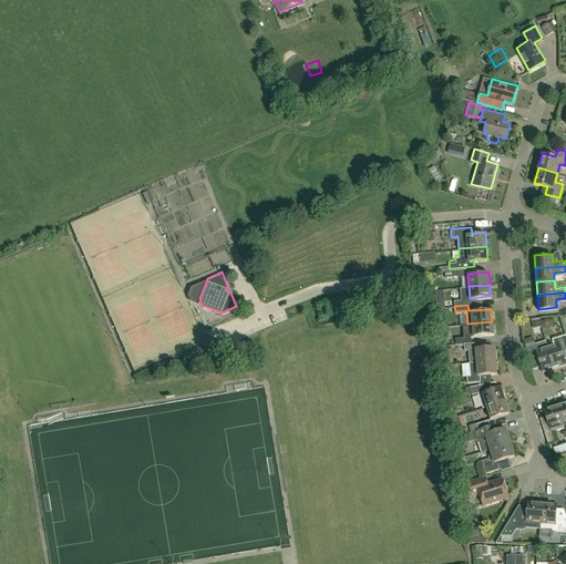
[(493,332),(492,321),(467,324),(469,335),(459,336),(459,334),(452,335),(453,340),(451,341),(452,342),(455,342),(471,341),(471,335),(493,332)]
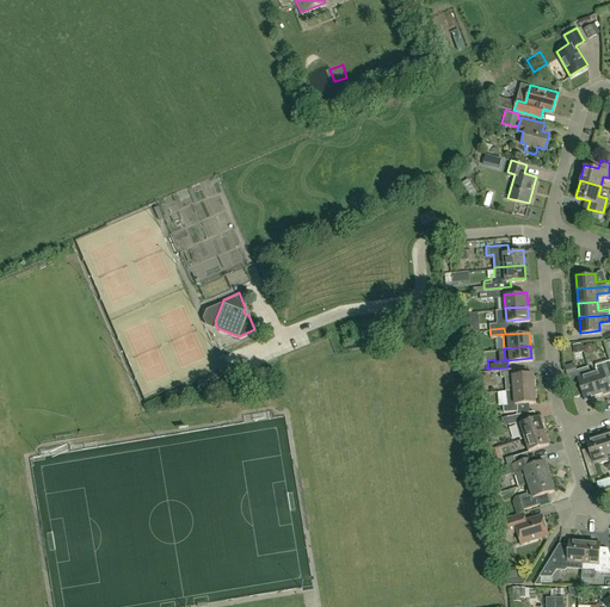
[(597,370),(590,372),(597,394),(609,390),(608,384),(609,383),(609,361),(609,359),(595,363),(597,370)]
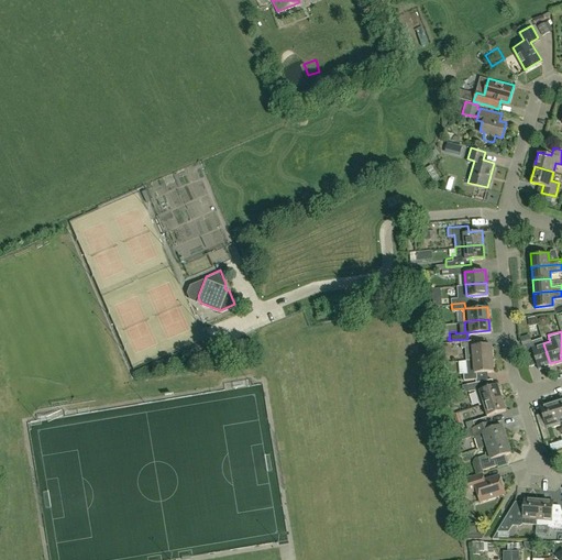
[(550,363),(543,343),(537,346),(535,339),(530,340),(529,336),(520,339),(528,364),(536,362),(538,368),(550,363)]
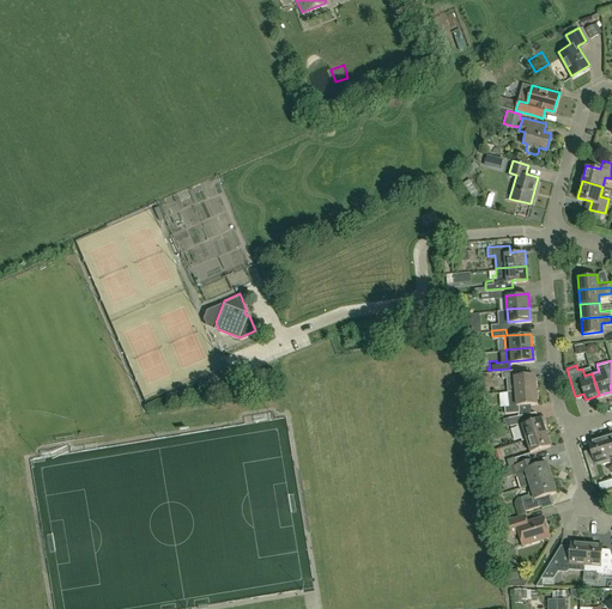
[(509,369),(492,370),(494,377),(502,376),(506,376),(507,390),(535,388),(534,373),(528,373),(527,367),(509,369)]
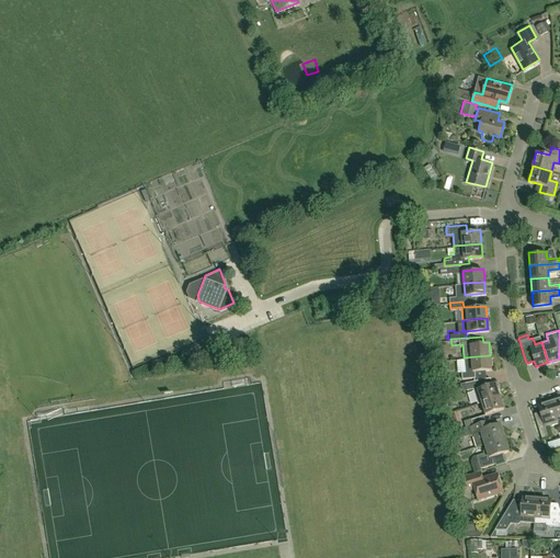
[(491,368),(490,355),(464,357),(465,364),(465,369),(461,371),(461,377),(475,376),(473,369),(491,368)]
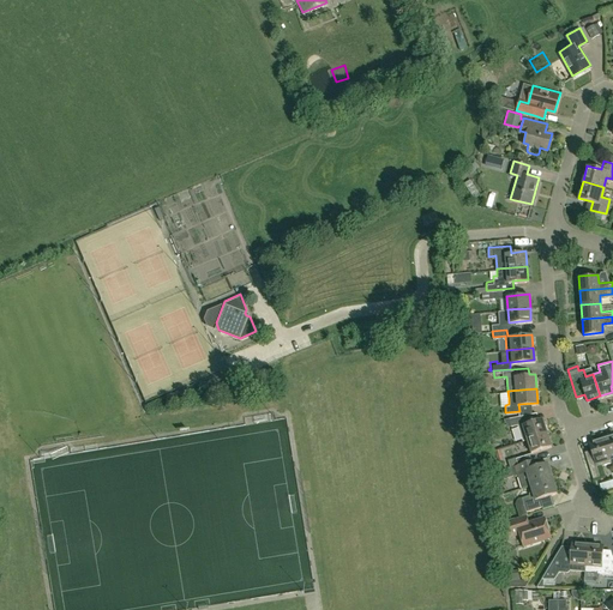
[(518,423),(520,430),(523,439),(527,438),(546,432),(542,417),(539,418),(535,411),(509,416),(511,424),(518,423)]
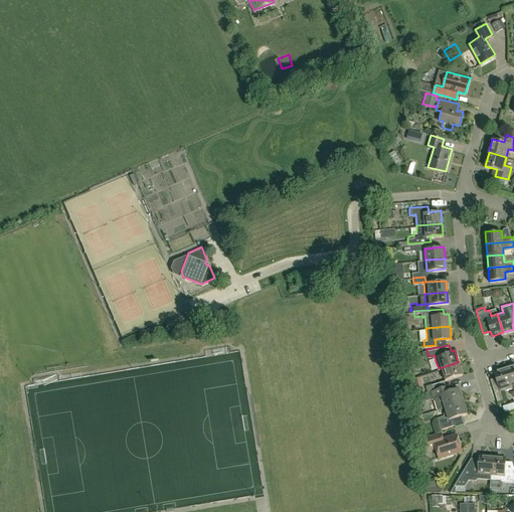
[(462,373),(458,362),(442,367),(445,378),(462,373)]
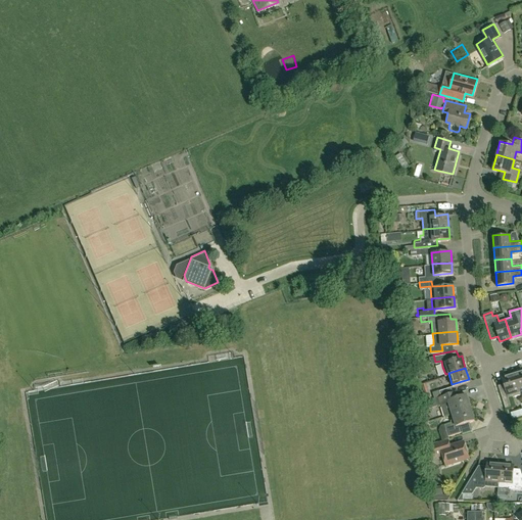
[(521,369),(513,372),(520,392),(519,389),(521,388),(521,369)]
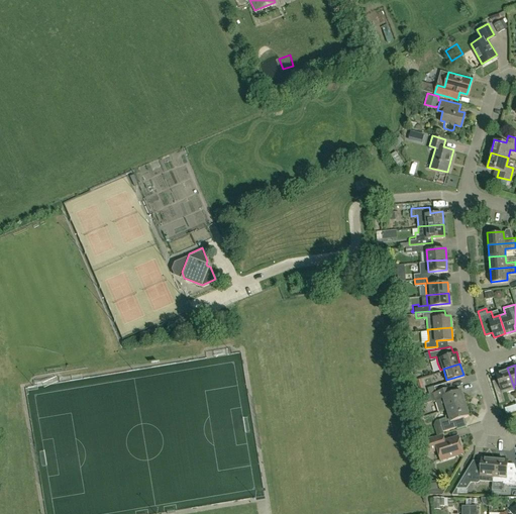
[(514,388),(507,368),(495,372),(497,378),(491,379),(499,402),(505,400),(502,392),(514,388)]
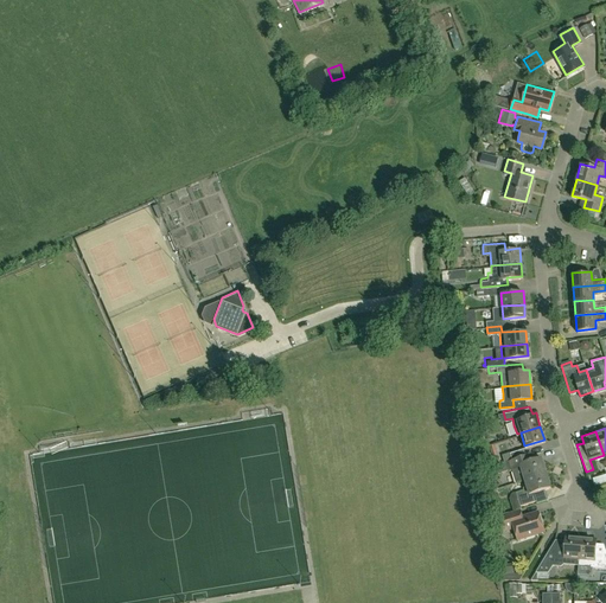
[(509,451),(511,459),(522,455),(525,454),(523,447),(509,451)]
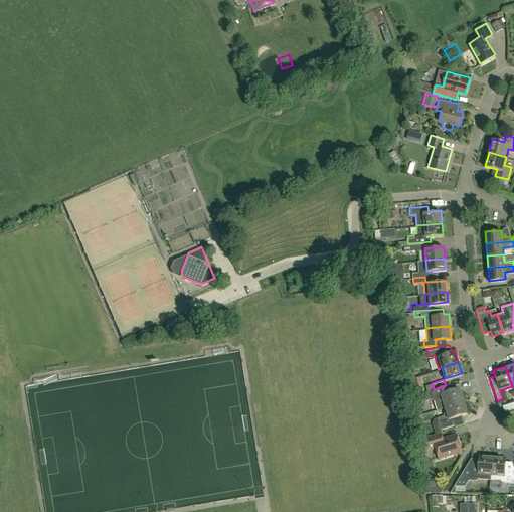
[(459,387),(454,389),(452,383),(443,386),(434,389),(429,390),(430,391),(426,392),(429,396),(431,395),(432,398),(434,397),(437,408),(445,405),(463,400),(459,387)]
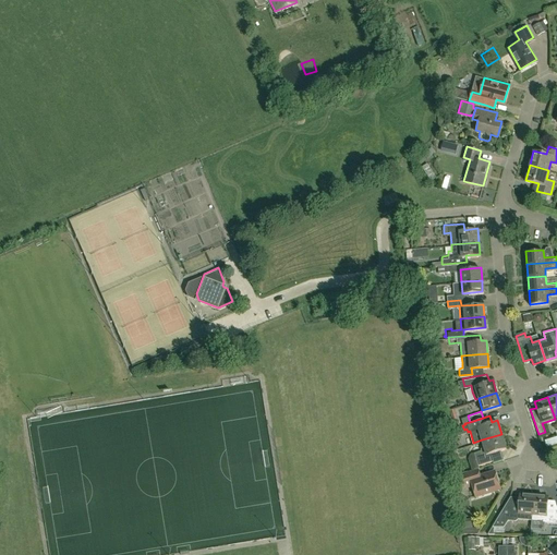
[(556,433),(547,438),(549,445),(556,441),(556,433)]
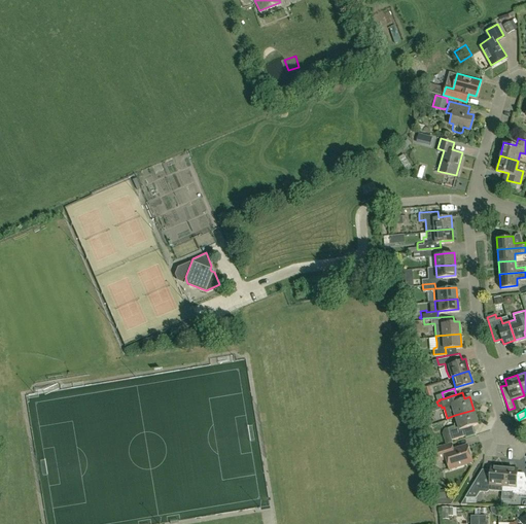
[(478,422),(474,410),(455,415),(457,421),(454,422),(454,424),(448,426),(448,425),(444,426),(442,431),(446,442),(452,440),(451,438),(464,433),(465,435),(475,432),(472,424),(478,422)]
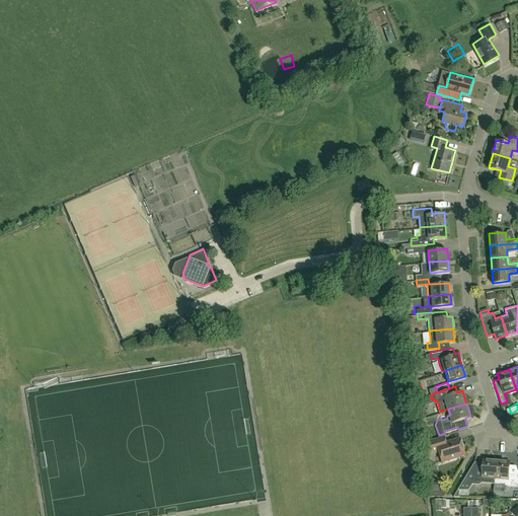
[(427,441),(431,452),(439,449),(442,459),(464,452),(459,437),(446,441),(444,436),(427,441)]
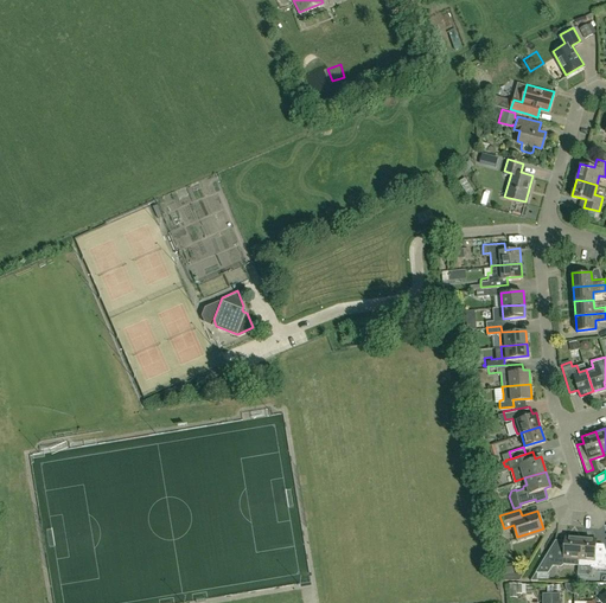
[(578,563),(581,534),(565,533),(562,538),(554,538),(550,545),(529,578),(536,578),(536,576),(547,577),(547,570),(552,563),(560,563),(563,560),(578,563)]
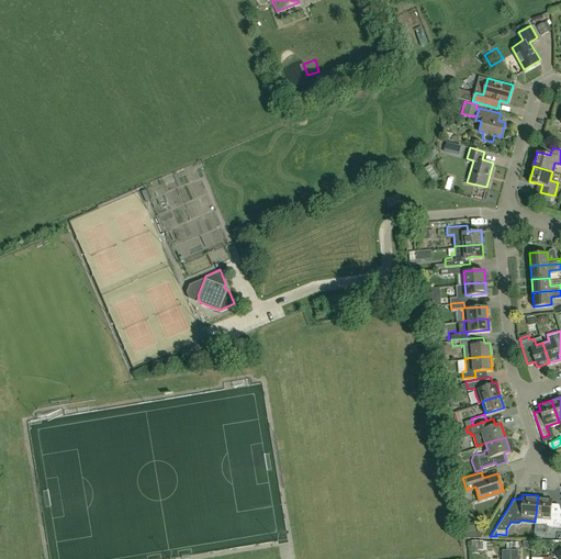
[(552,496),(538,495),(535,522),(546,522),(548,524),(560,525),(560,516),(559,512),(560,512),(560,511),(558,502),(551,502),(552,496)]
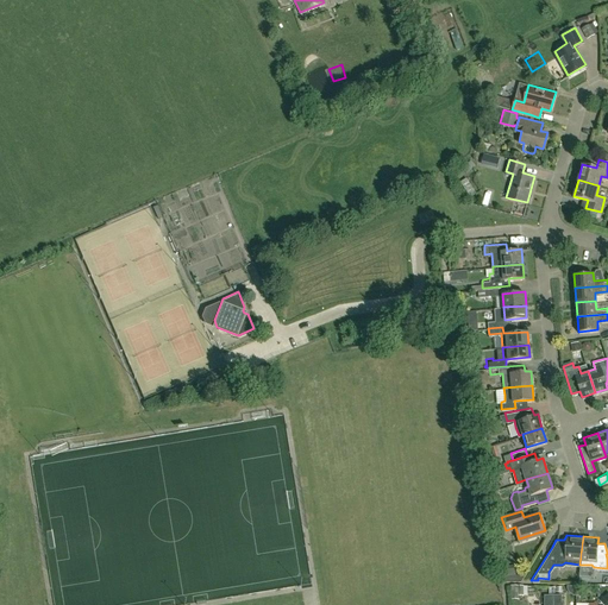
[(591,565),(580,565),(578,574),(593,575),(594,567),(591,565)]
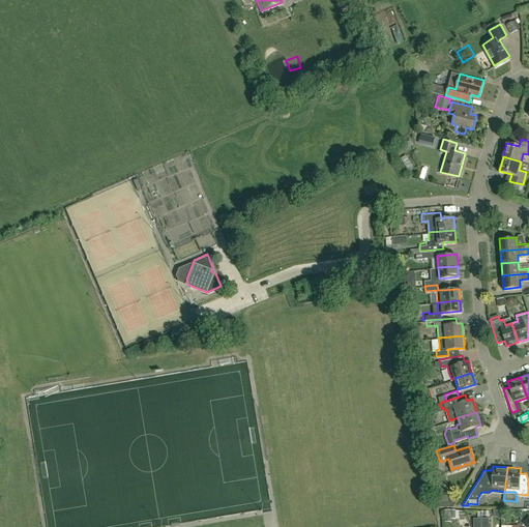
[(443,507),(444,520),(450,520),(450,517),(454,517),(454,508),(443,507)]
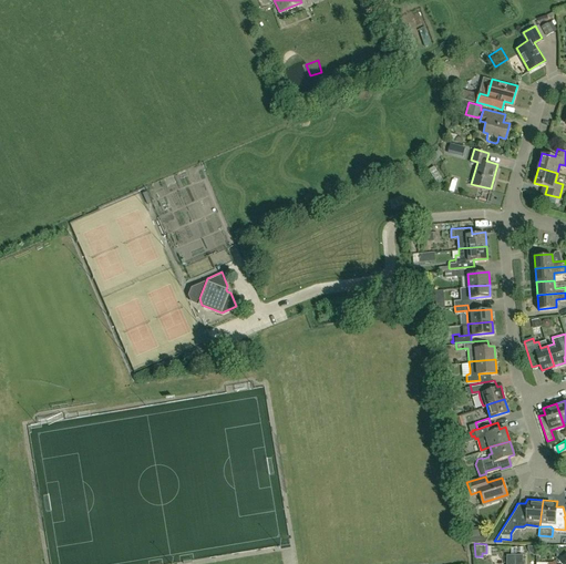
[(514,563),(514,560),(514,553),(515,553),(514,545),(511,545),(511,553),(506,553),(505,563),(514,563)]
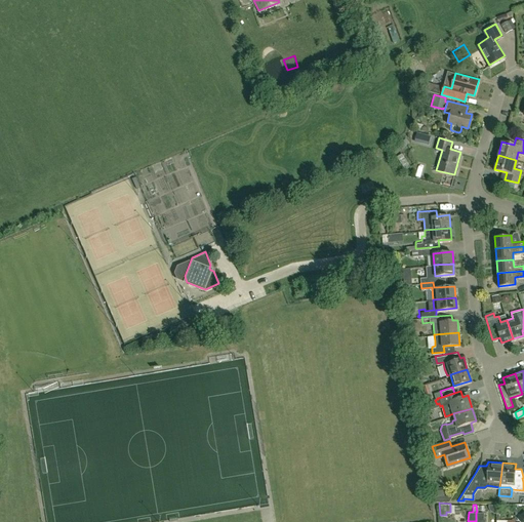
[(484,521),(484,518),(483,518),(483,512),(477,512),(476,512),(476,518),(476,521),(484,521)]
